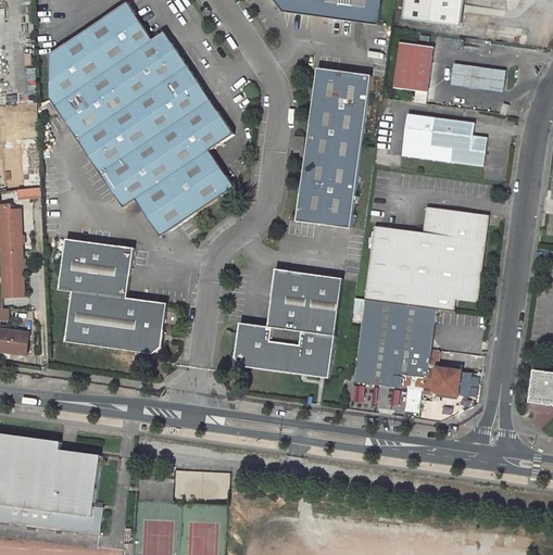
[(153,226),(170,229),(177,225),(234,186),(210,149),(233,133),(164,29),(158,34),(135,0),(127,0),(49,53),(49,97),(123,206),(135,199),(153,226)]
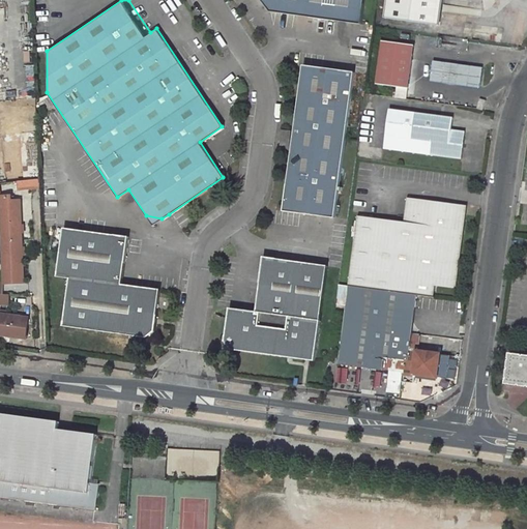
[(260,0),(268,11),(359,23),(362,0),(260,0)]
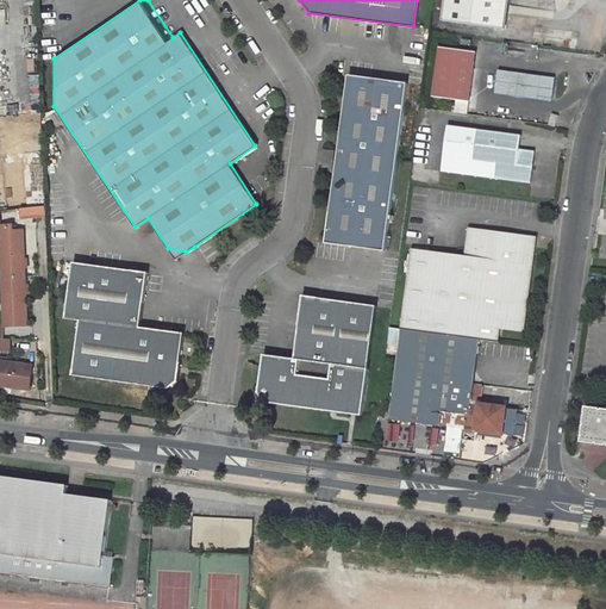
[(444,0),(442,19),(500,26),(504,0),(444,0)]
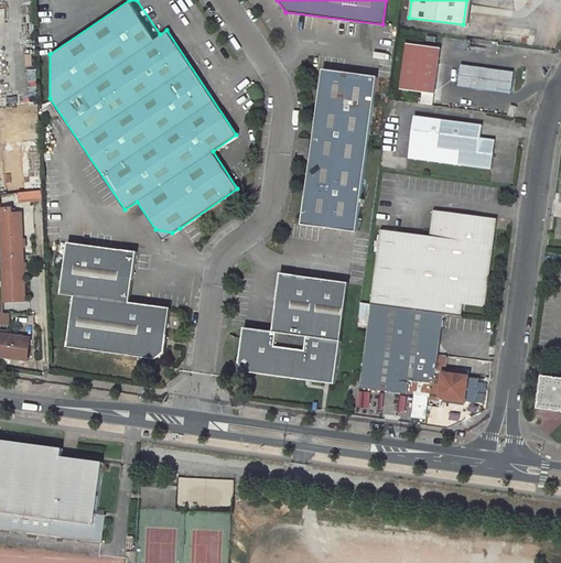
[(405,43),(399,89),(420,93),(419,104),(431,105),(438,47),(405,43)]
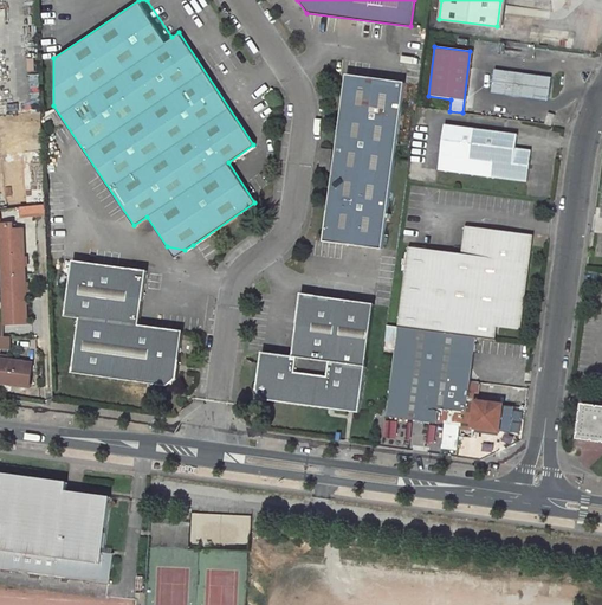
[(549,79),(492,73),(491,90),(547,97),(549,79)]
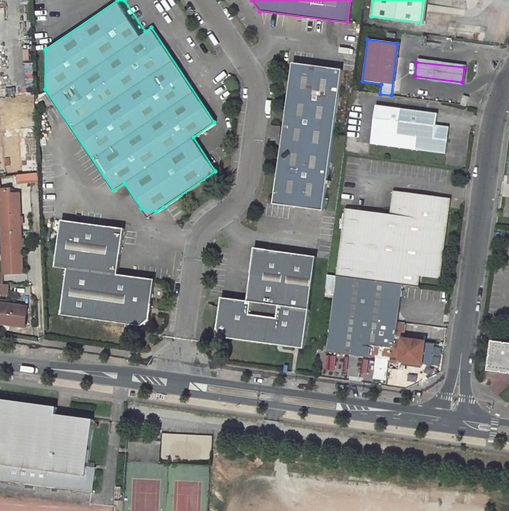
[(321,211),(340,70),(311,66),(292,63),(272,204),(321,211)]
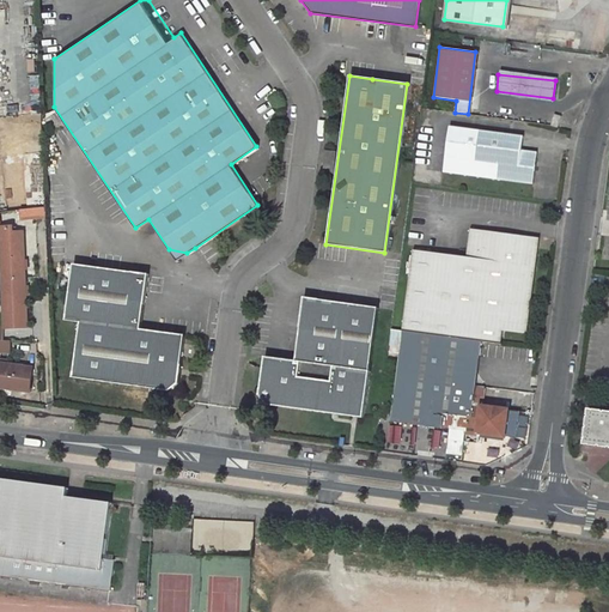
[(561,116),(554,114),(549,126),(558,128),(561,116)]
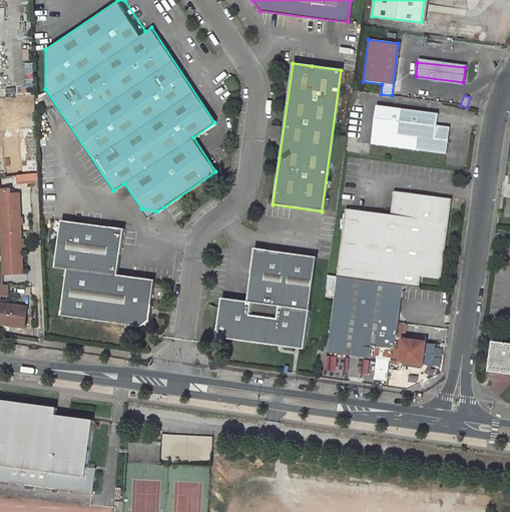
[(372,143),(446,153),(450,127),(437,125),(438,113),(424,111),(377,104),(372,143)]
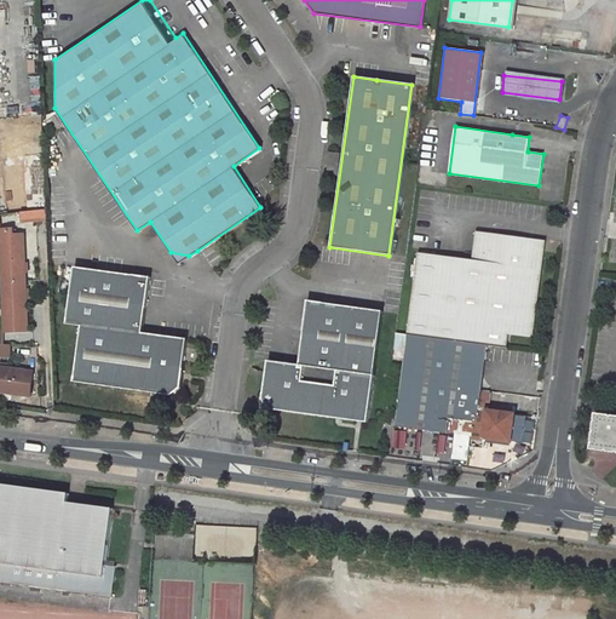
[(335,177),(338,153),(327,152),(324,176),(335,177)]
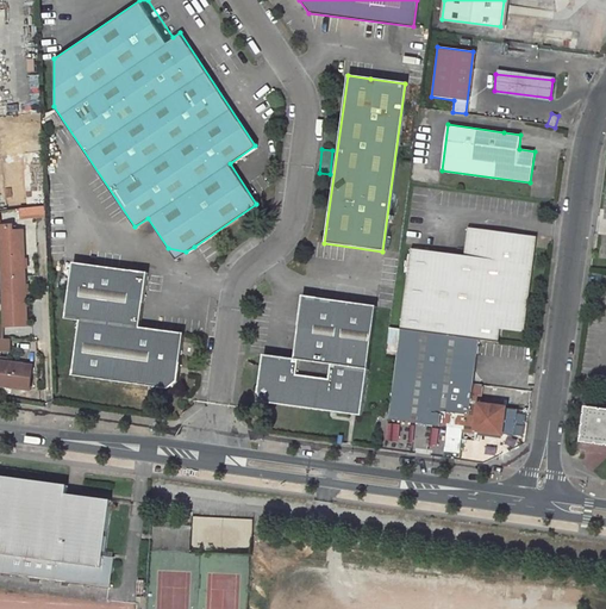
[(20,216),(42,215),(42,203),(20,205),(20,216)]
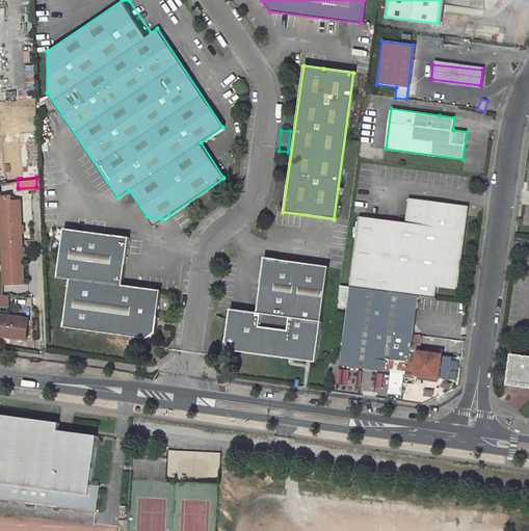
[(19,281),(16,198),(7,198),(7,194),(0,194),(0,283),(19,281)]
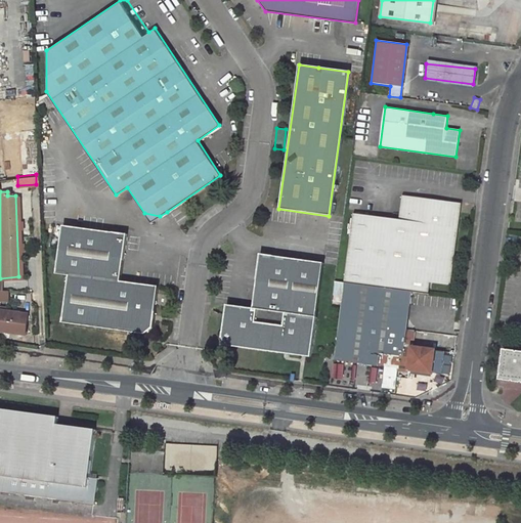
[(459,207),(403,199),(399,220),(352,214),(344,282),(410,292),(427,294),(429,281),(448,284),(459,207)]
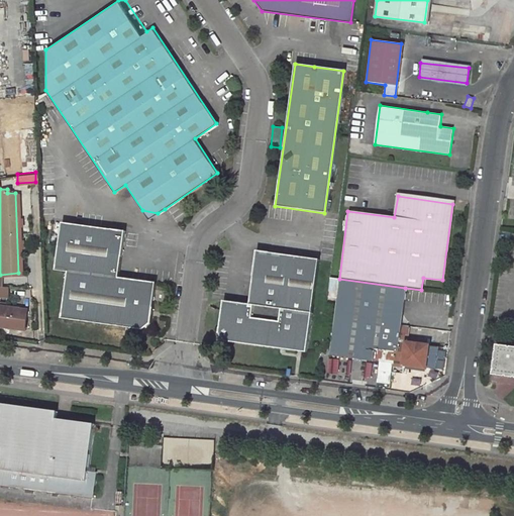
[(67,269),(61,314),(60,316),(141,327),(151,320),(153,306),(152,305),(156,281),(117,275),(123,229),(61,220),(54,268),(67,269)]
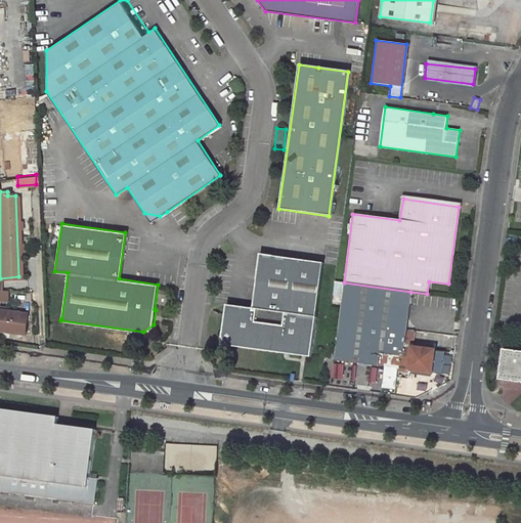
[(227,343),(309,354),(322,260),(260,251),(252,305),(224,302),(220,334),(227,343)]
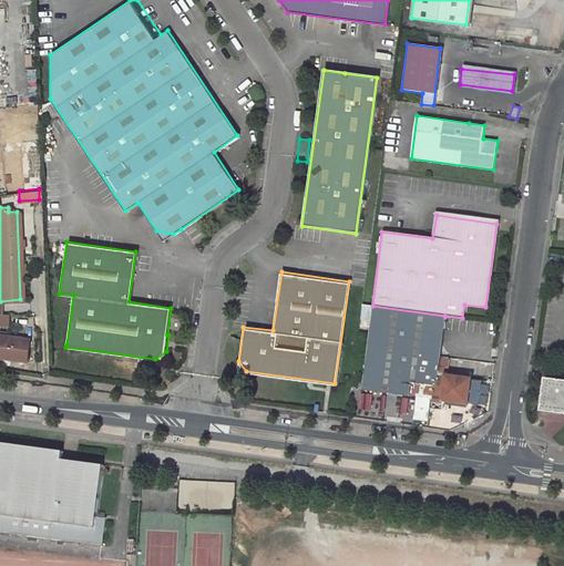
[(436,378),(444,316),(372,306),(361,390),(408,397),(409,393),(440,398),(440,401),(465,404),(469,380),(444,377),(443,380),(436,378)]
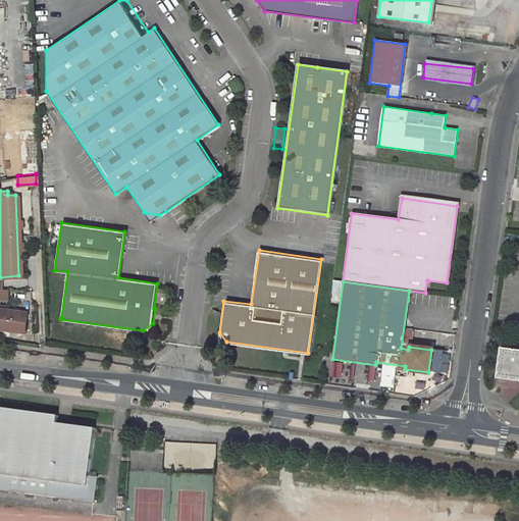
[(0,327),(22,331),(24,313),(5,310),(6,308),(0,306),(0,327)]
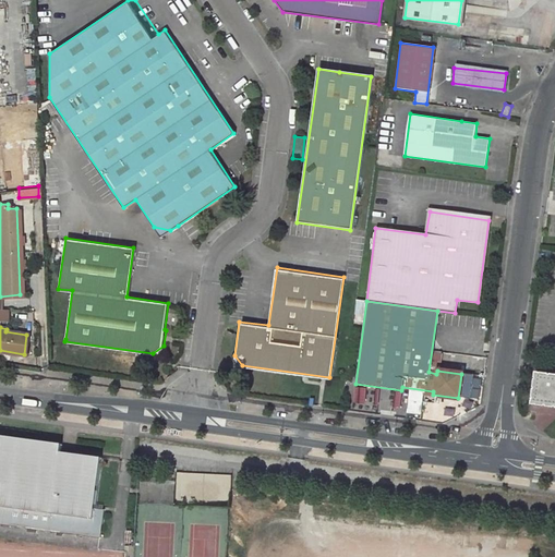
[(554,373),(533,370),(528,402),(554,406),(554,373)]
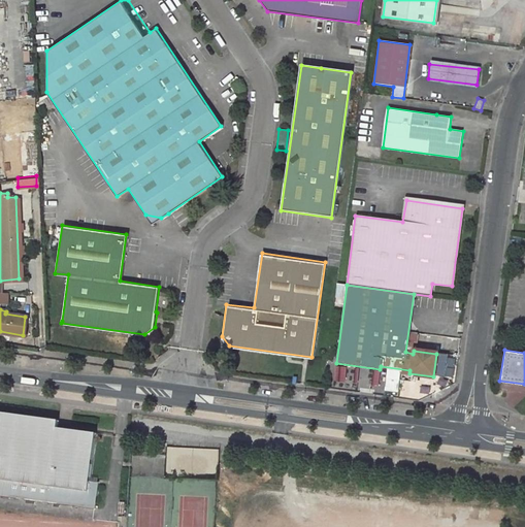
[(0,496),(93,508),(96,483),(88,482),(94,434),(55,428),(56,420),(0,412),(0,496)]
